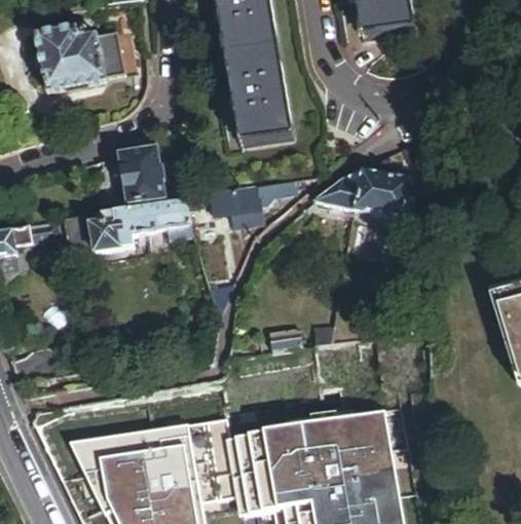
[(57,0),(59,13),(69,11),(67,0),(57,0)]
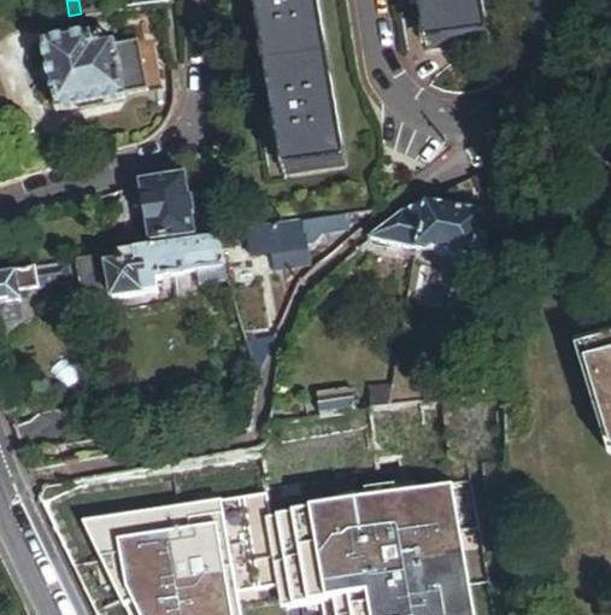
[(252,0),(282,174),(342,163),(330,91),(313,0),(252,0)]
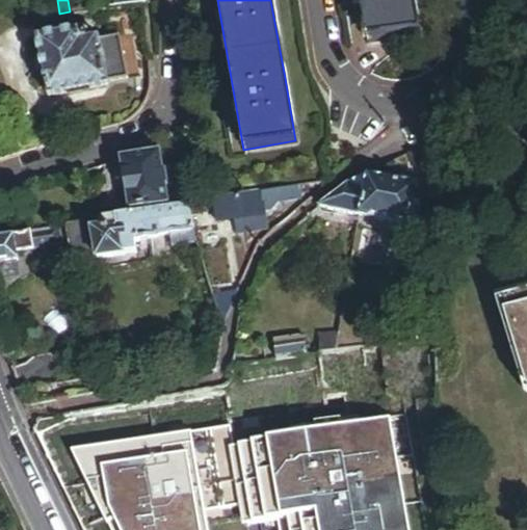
[(419,32),(413,0),(361,0),(368,41),(419,32)]
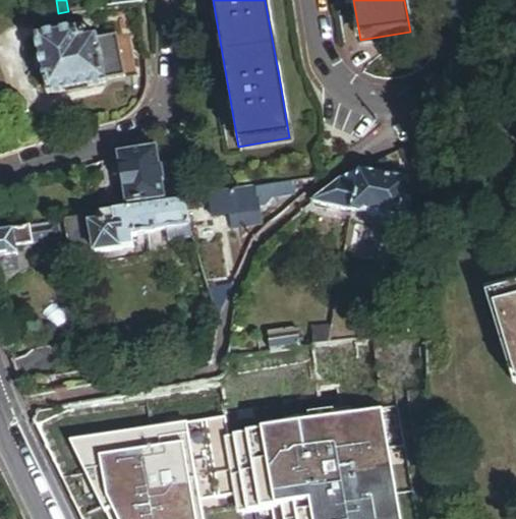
[(117,57),(122,56),(119,46),(114,47),(112,36),(111,33),(92,38),(92,35),(82,37),(81,34),(78,32),(74,32),(73,27),(32,38),(46,94),(102,80),(101,77),(121,72),(120,70),(117,57)]
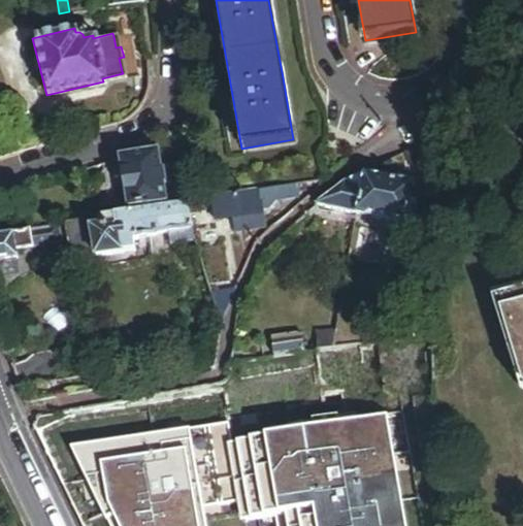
[(128,33),(113,36),(116,47),(121,46),(124,57),(119,58),(122,71),(136,67),(128,33)]
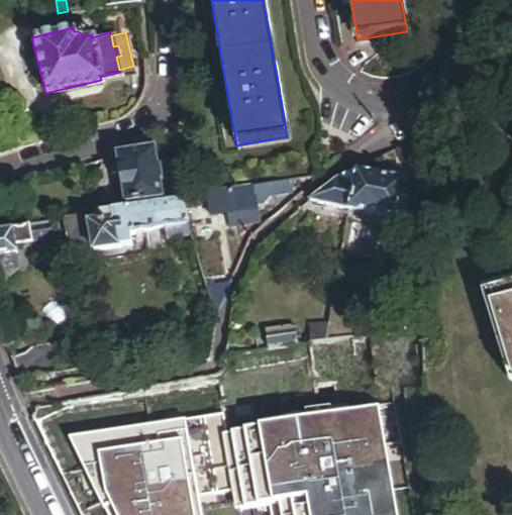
[(164,175),(162,162),(156,163),(151,143),(114,149),(123,199),(161,193),(162,199),(178,196),(175,183),(160,185),(158,176),(164,175)]
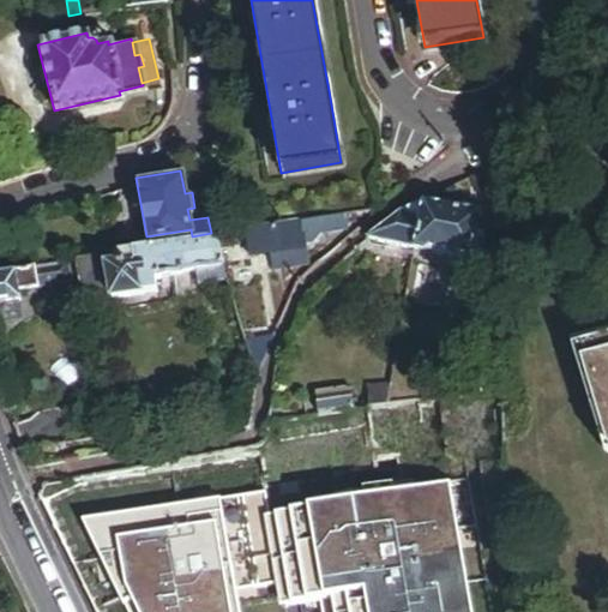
[(362,238),(473,253),(481,205),(421,197),(399,208),(362,238)]
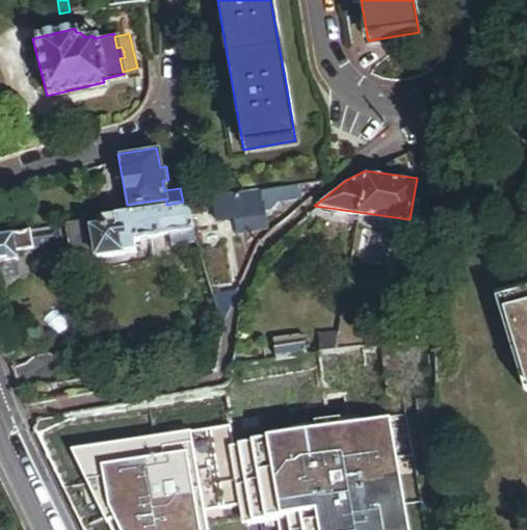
[(263,209),(262,206),(267,205),(275,196),(297,193),(296,182),(218,195),(222,216),(231,214),(263,209)]
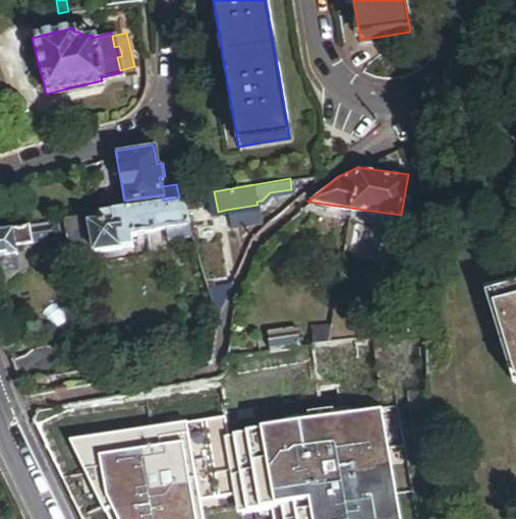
[(125,207),(163,200),(162,194),(124,200),(125,207)]
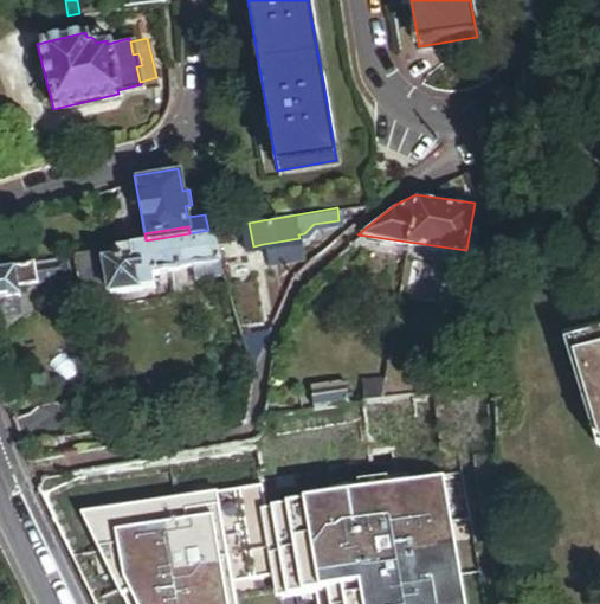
[(120,288),(167,280),(165,268),(206,261),(228,256),(224,227),(208,230),(189,233),(146,241),(123,244),(124,254),(115,256),(120,288)]
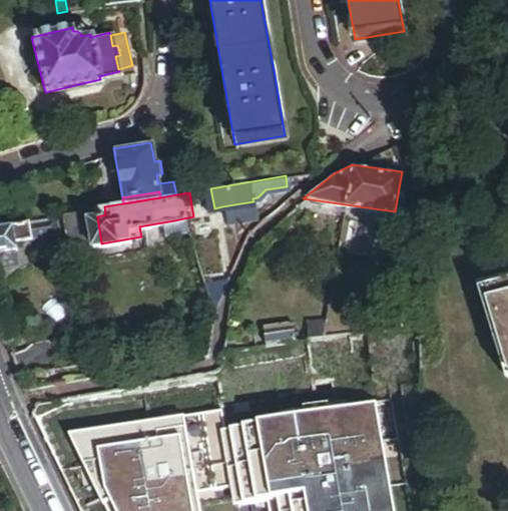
[(254,201),(222,206),(224,222),(256,217),(254,201)]
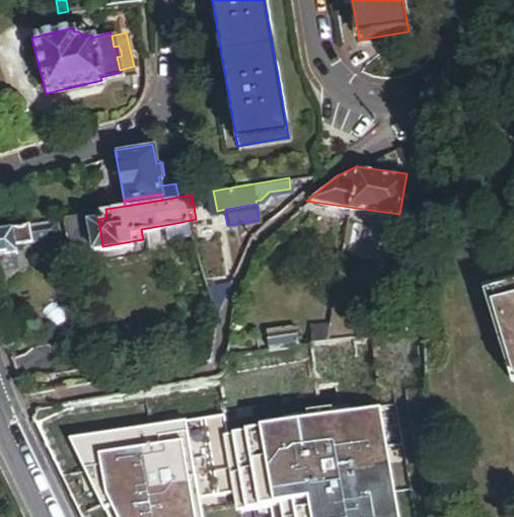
[(98,219),(106,217),(105,209),(96,211),(98,219)]
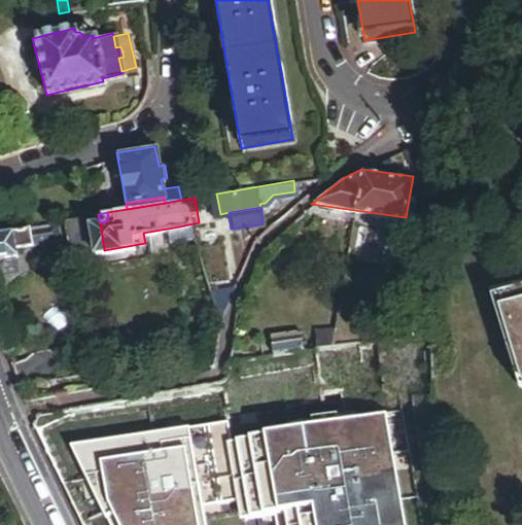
[(67,252),(84,249),(79,217),(61,220),(63,232),(67,252)]
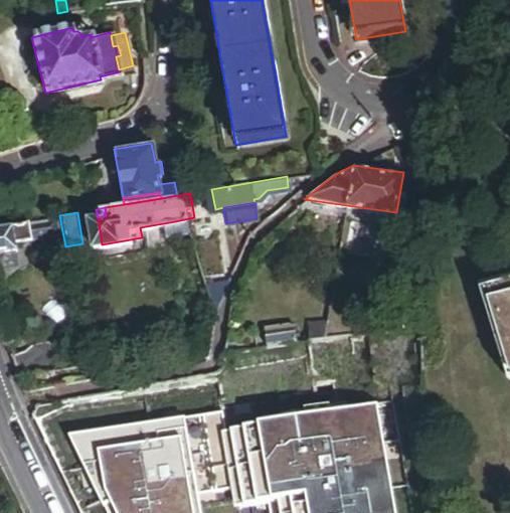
[(0,253),(14,250),(12,241),(55,234),(54,228),(61,226),(59,215),(0,224),(0,253)]
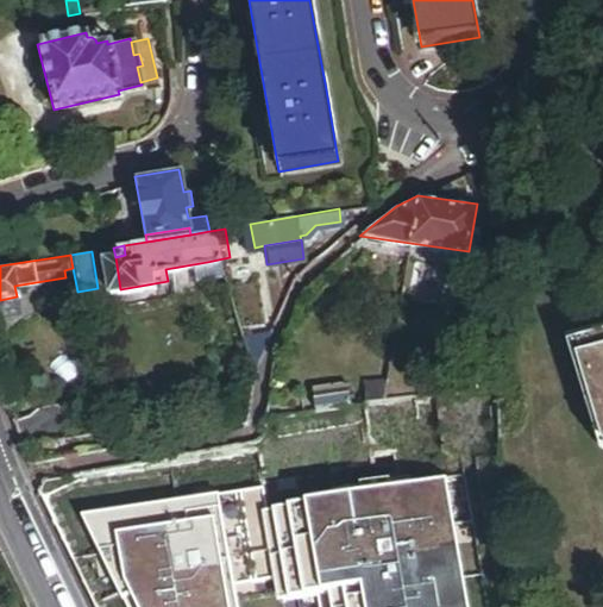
[(209,276),(232,273),(230,257),(207,262),(209,276)]
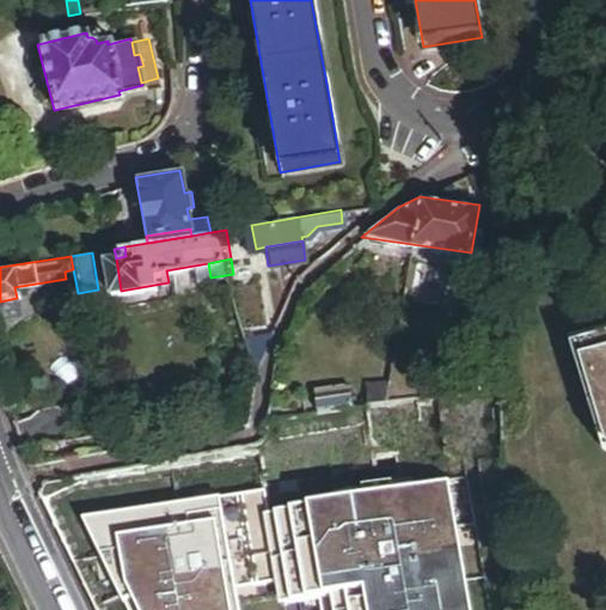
[(0,311),(18,307),(17,298),(0,302),(0,311)]
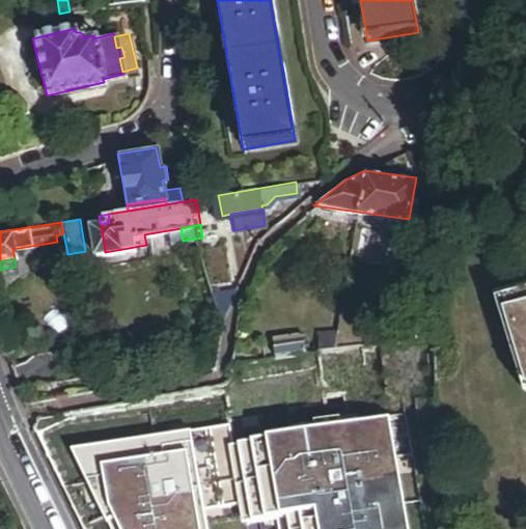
[(525,291),(499,300),(524,386),(525,387),(525,291)]
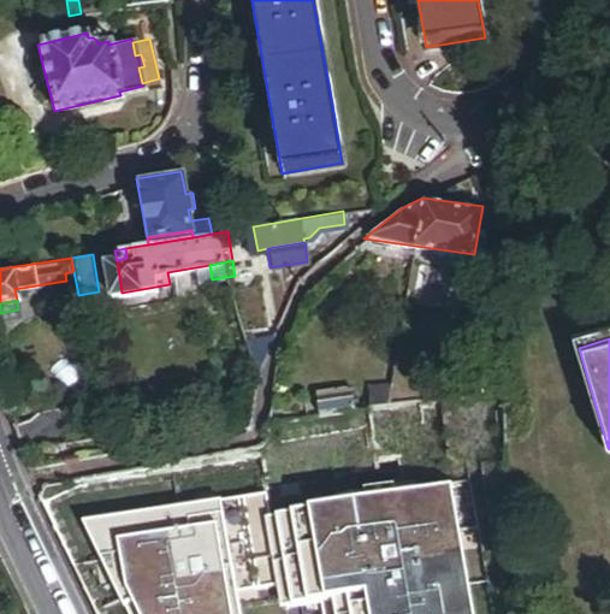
[(317,412),(353,406),(349,384),(313,390),(317,412)]
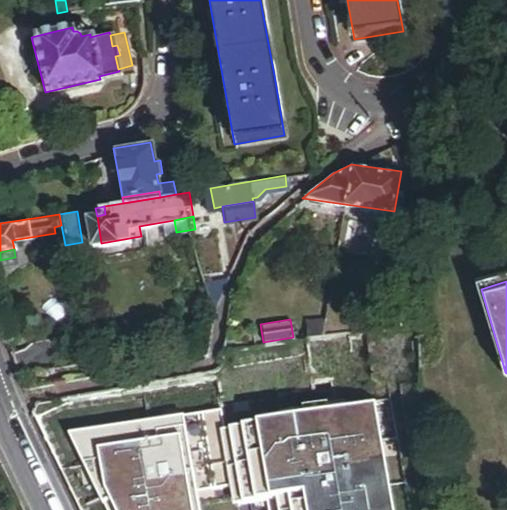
[(301,336),(310,335),(309,327),(304,327),(301,336)]
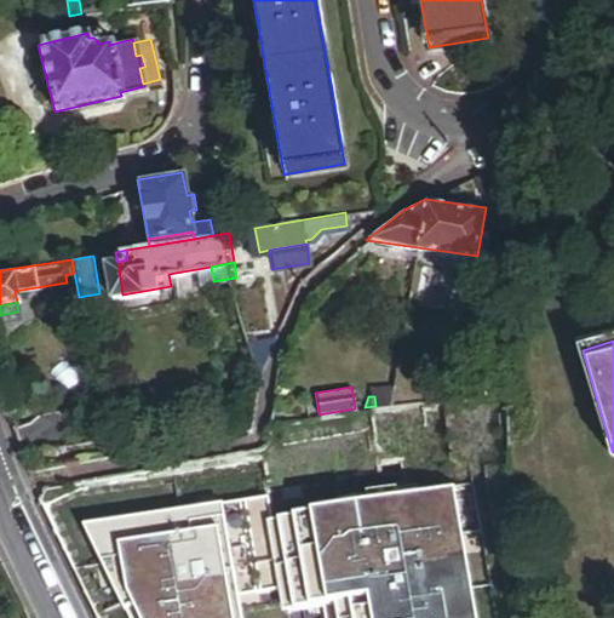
[(59,446),(56,424),(11,433),(18,453),(59,446)]
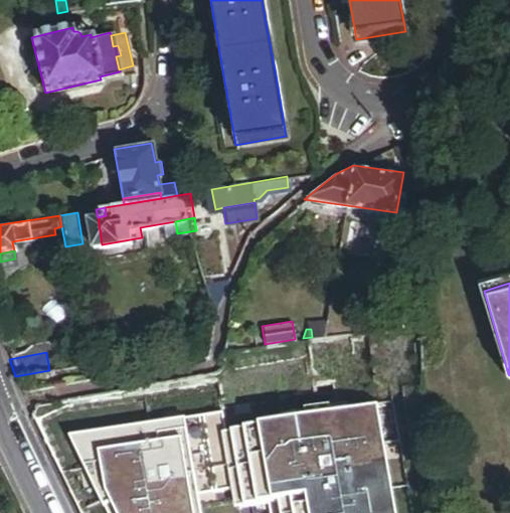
[(371,512),(364,405),(228,424),(259,512),(371,512)]
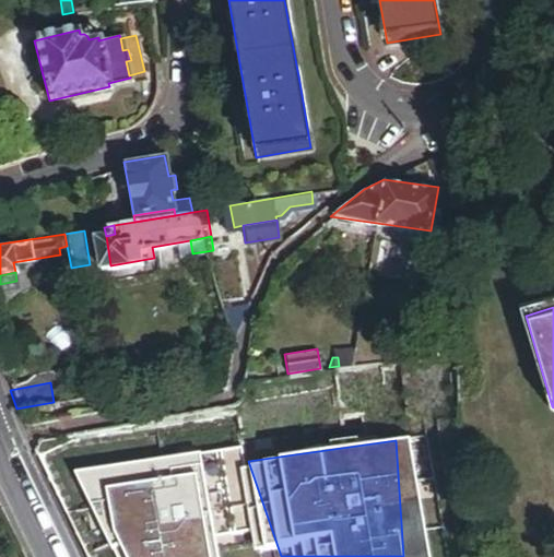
[(237,442),(72,470),(117,556),(239,556),(251,526),(237,442)]
